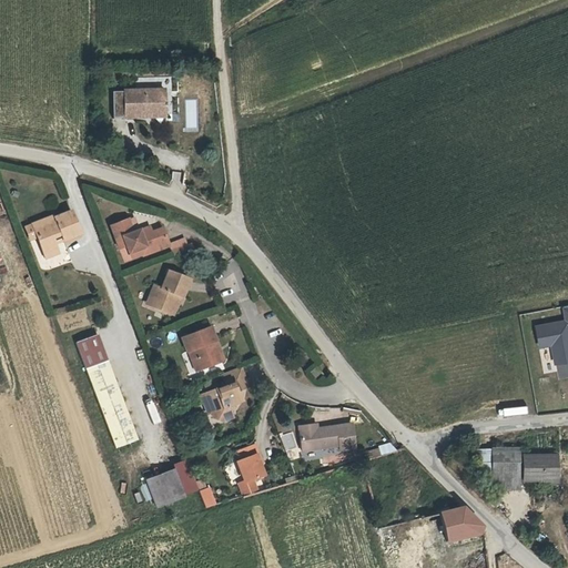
[(129,88),(130,115),(143,115),(143,109),(170,109),(170,88),(129,88)]
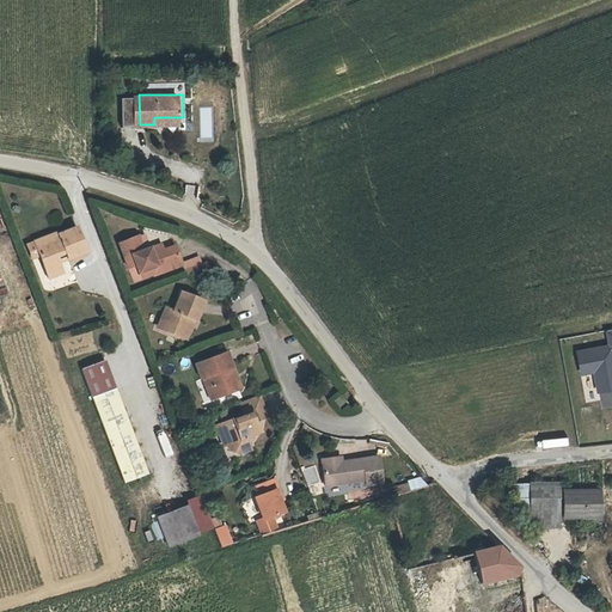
[(54,228),(32,237),(38,252),(36,252),(43,274),(60,268),(57,261),(55,254),(63,250),(66,258),(83,252),(72,225),(55,231),(54,228)]
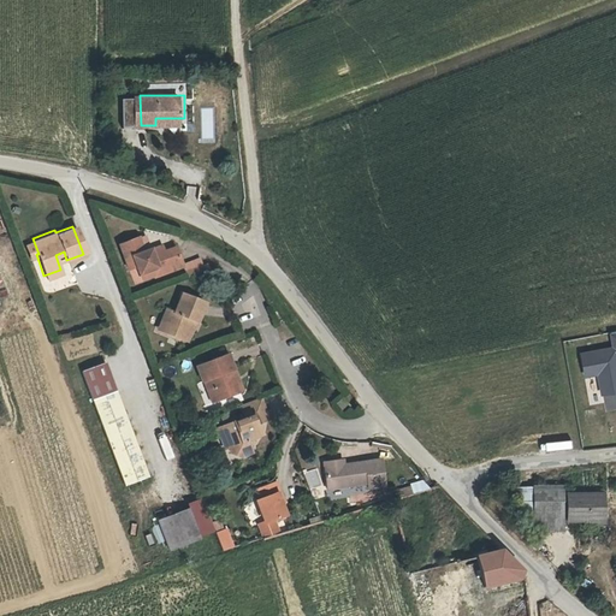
[(131,259),(134,265),(148,260),(152,267),(178,258),(171,237),(160,241),(149,246),(147,238),(141,241),(135,229),(116,236),(125,261),(131,259)]
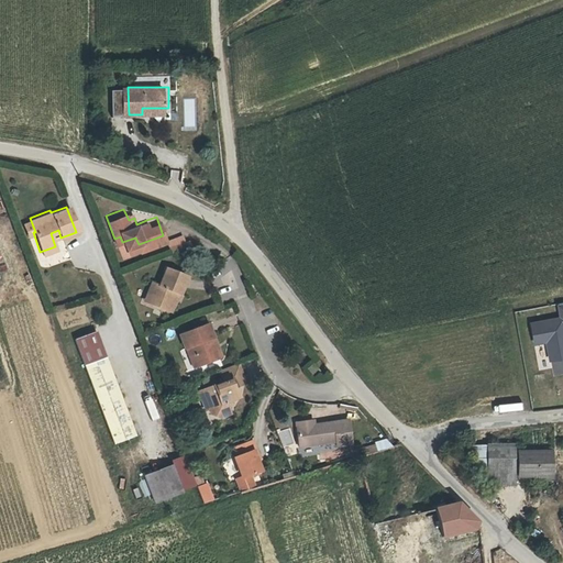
[(136,224),(146,220),(144,214),(134,218),(136,224)]
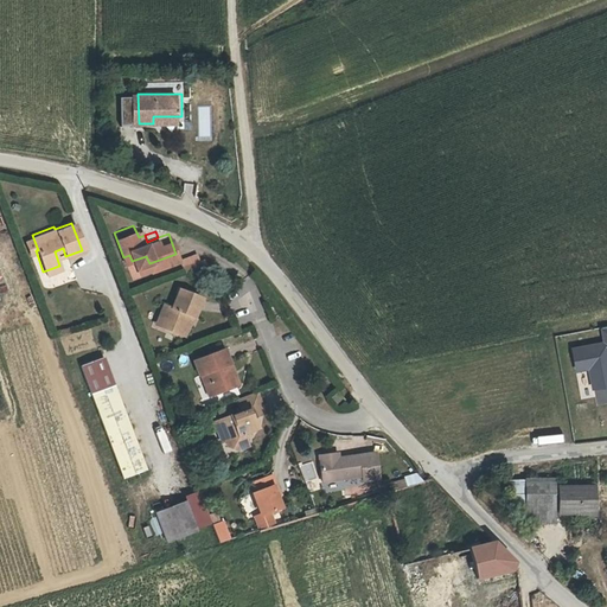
[(55,251),(57,259),(65,256),(63,248),(55,251)]
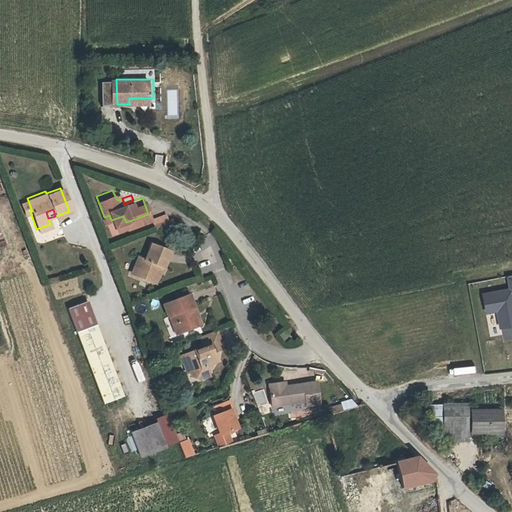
[(123,216),(111,220),(114,226),(126,222),(123,216)]
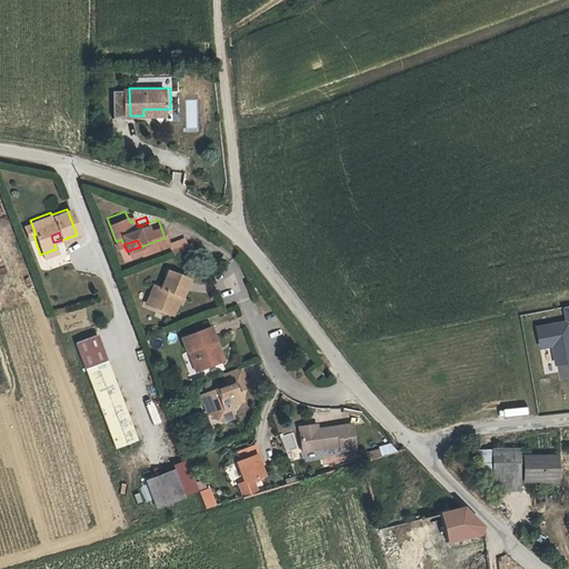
[(153,278),(146,297),(168,307),(175,287),(178,289),(185,271),(165,262),(157,279),(153,278)]
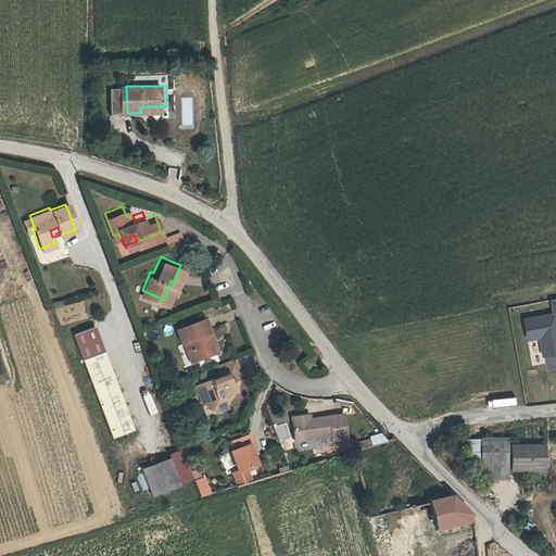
[(555,300),(550,301),(552,312),(521,317),(527,341),(539,339),(542,356),(555,353),(555,300)]
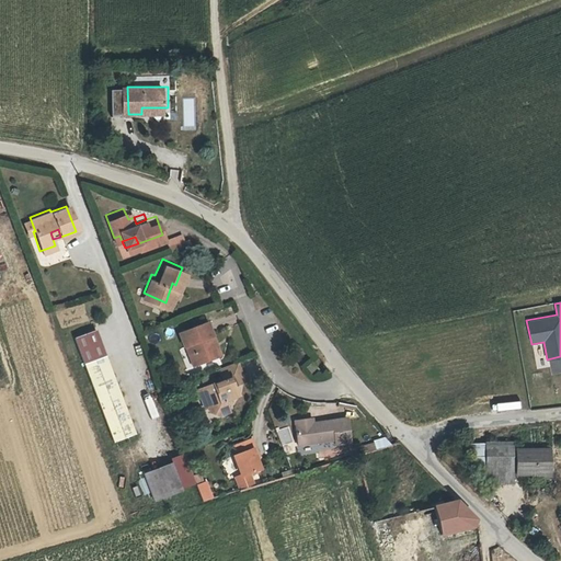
[(178,324),(183,340),(186,339),(189,348),(193,347),(196,356),(217,348),(215,341),(212,340),(209,335),(213,334),(206,315),(178,324)]
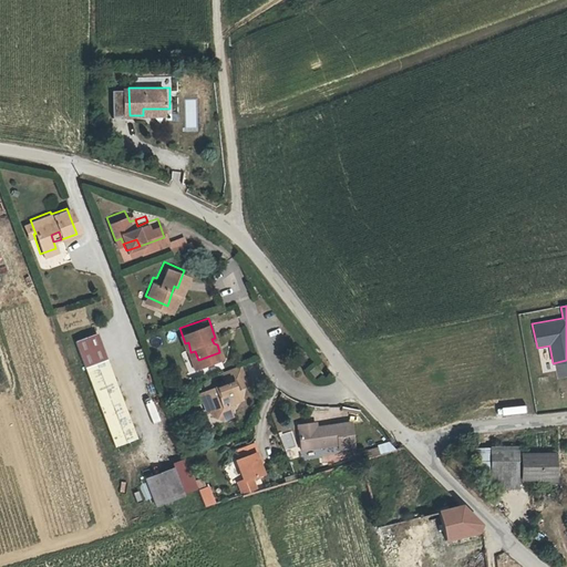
[(114,449),(137,440),(99,332),(75,341),(114,449)]
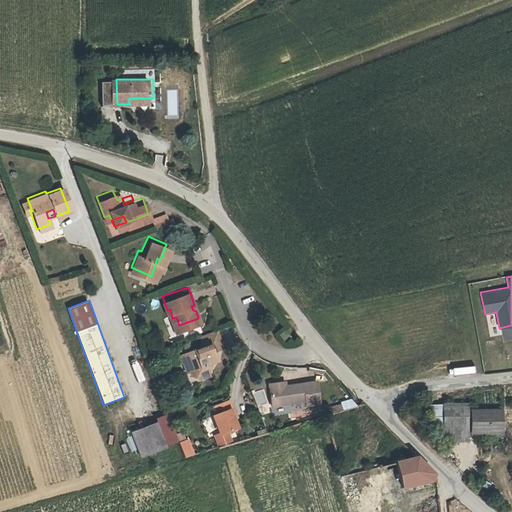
[(170,309),(167,310),(173,327),(179,325),(176,317),(172,318),(170,309)]
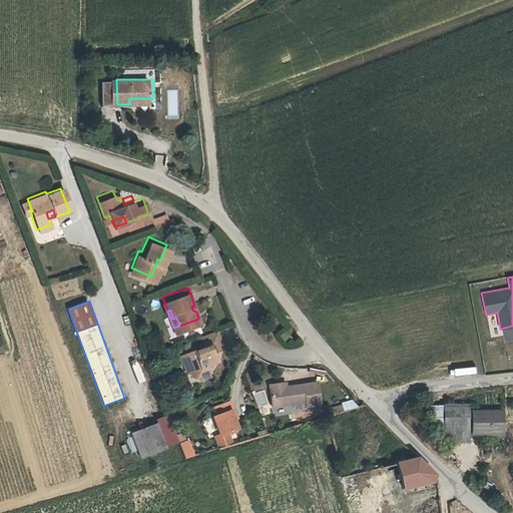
[(201,341),(183,347),(188,364),(190,368),(197,373),(207,369),(203,358),(215,354),(211,345),(220,342),(214,324),(198,331),(201,341)]
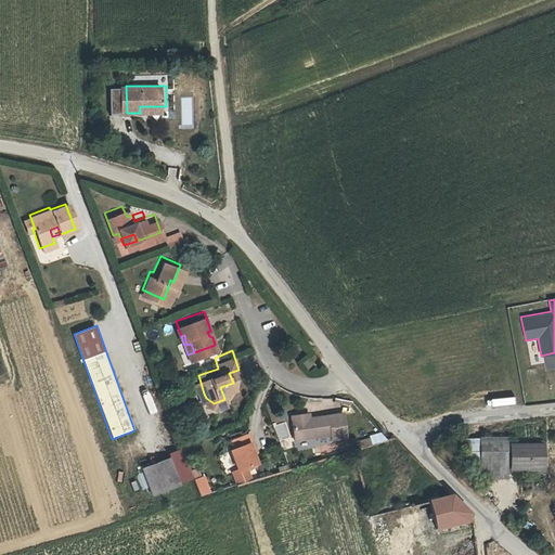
[(304,350),(297,355),(304,364),(310,360),(304,350)]
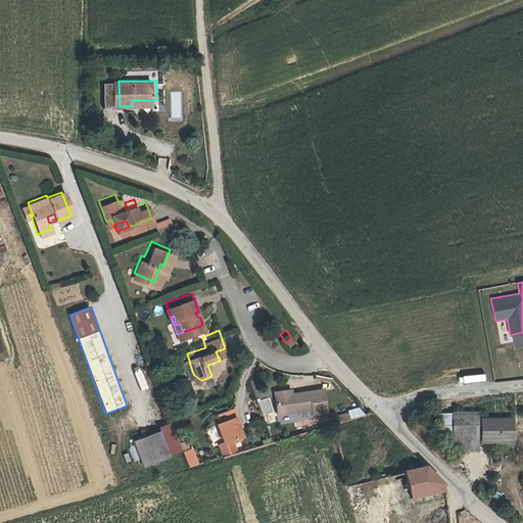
[(188,373),(192,371),(187,353),(182,355),(188,373)]
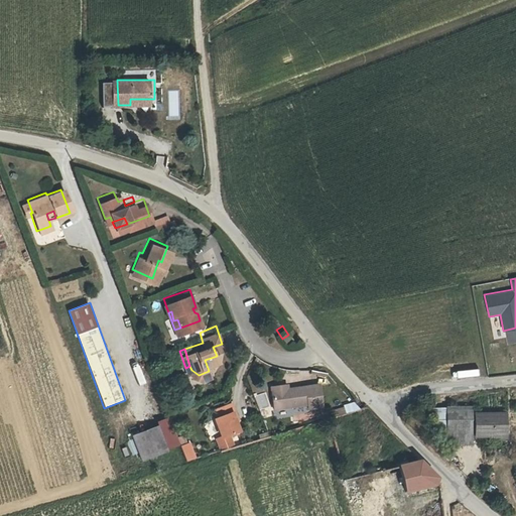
[(271,406),(310,403),(310,408),(319,407),(318,386),(282,387),(282,385),(271,385),(271,406)]
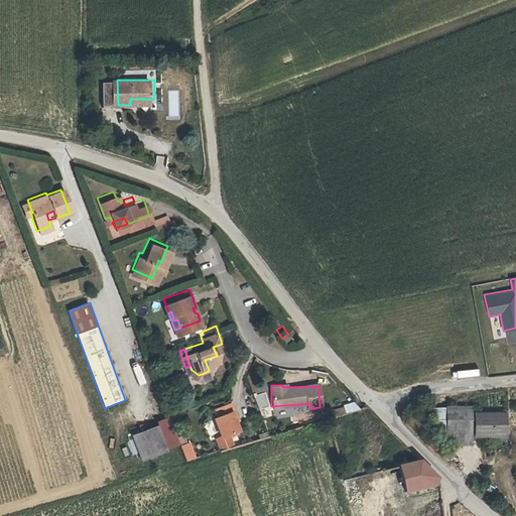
[(264,391),(254,395),(260,410),(270,406),(264,391)]
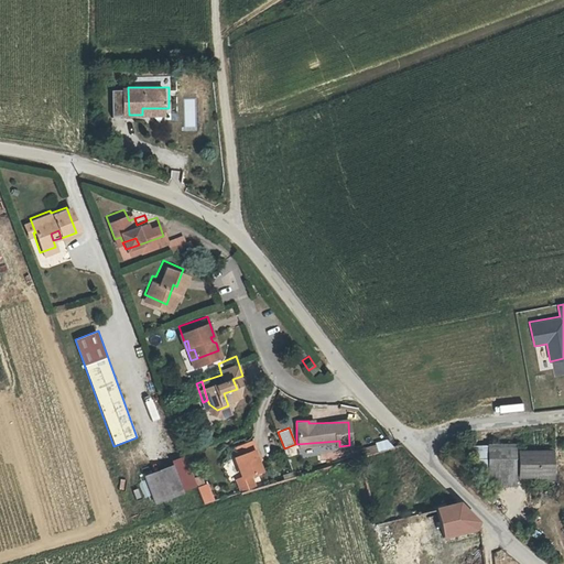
[(258,457),(250,436),(229,445),(231,452),(227,454),(237,476),(232,477),(239,492),(255,488),(249,474),(261,469),(257,458),(258,457)]
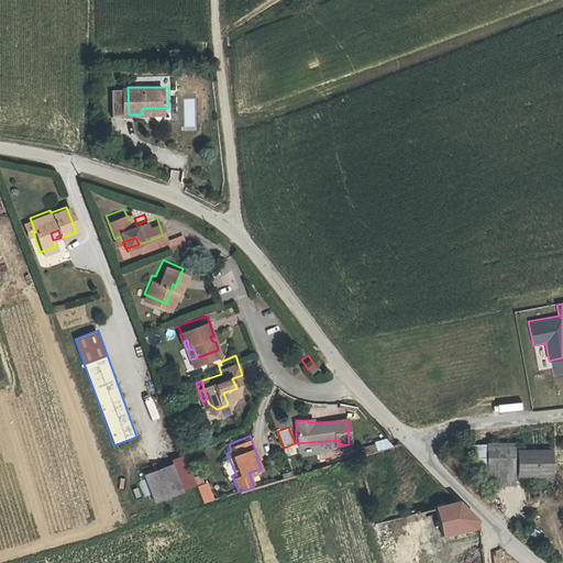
[(511,487),(511,448),(483,448),(484,487),(511,487)]
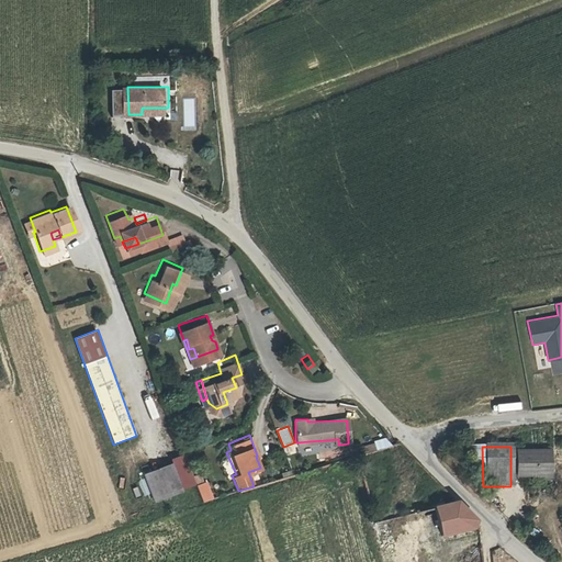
[(529,476),(547,476),(547,453),(514,453),(514,476),(529,476)]
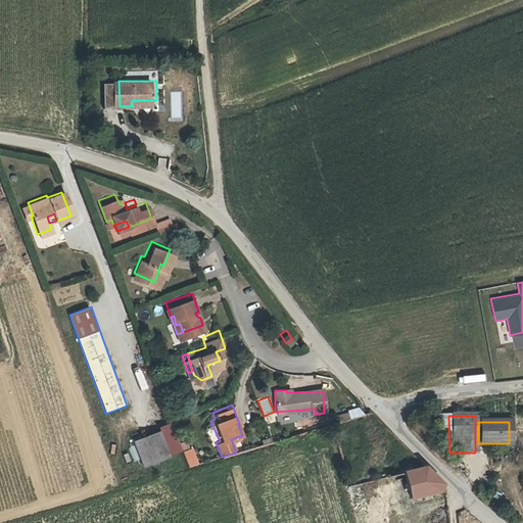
[(159,431),(135,440),(144,465),(169,456),(159,431)]
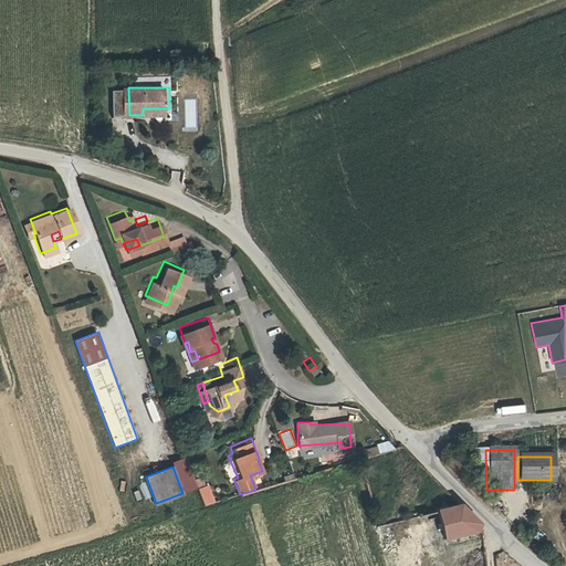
[(206,488),(199,490),(205,505),(206,505),(215,503),(212,495),(206,488)]
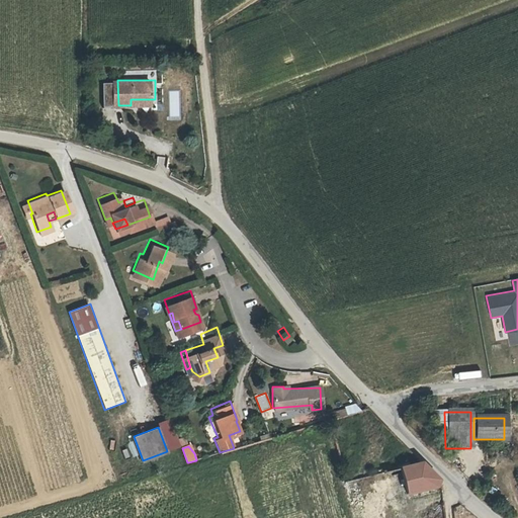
[(402,467),(409,493),(438,485),(440,480),(423,462),(402,467)]
